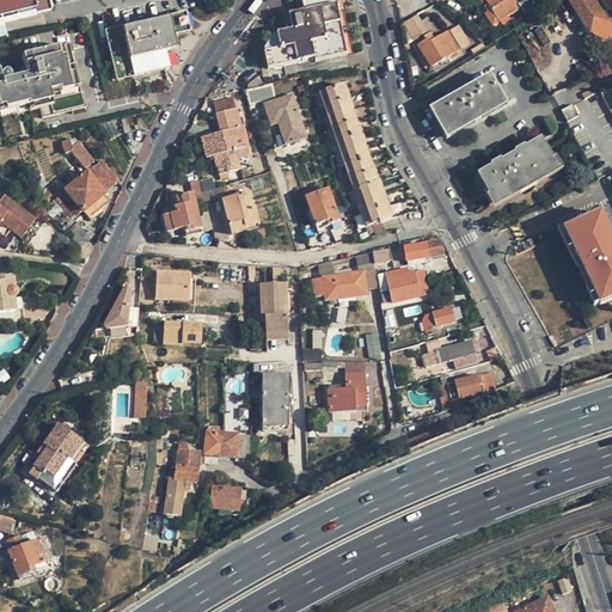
[(0,0),(0,12),(32,6),(31,0),(0,0)]
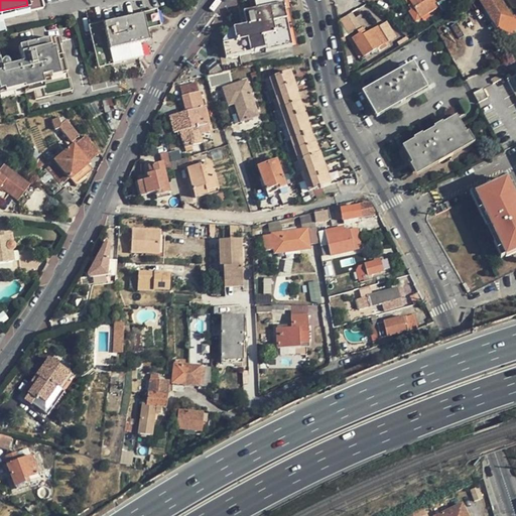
[(0,31),(5,30),(2,18),(42,9),(40,0),(26,0),(27,5),(0,10),(0,31)]
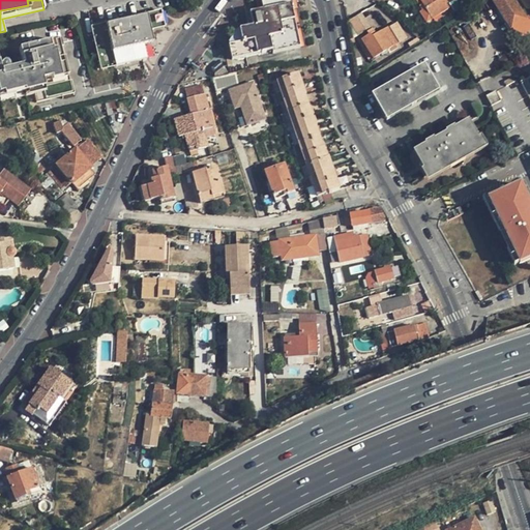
[(238,15),(240,30),(243,43),(246,57),(271,52),(271,55),(300,49),(290,0),(248,0),(251,12),(238,15)]
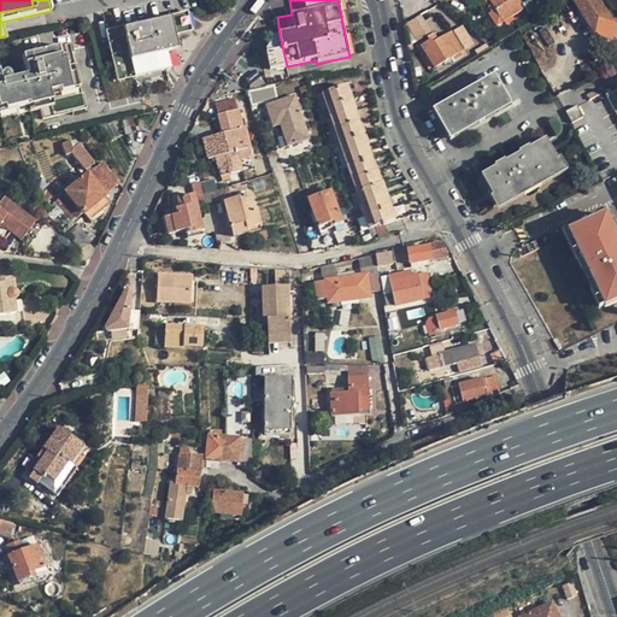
[(489,0),(493,4),(498,12),(493,15),(489,16),(497,28),(521,12),(513,0),(489,0)]
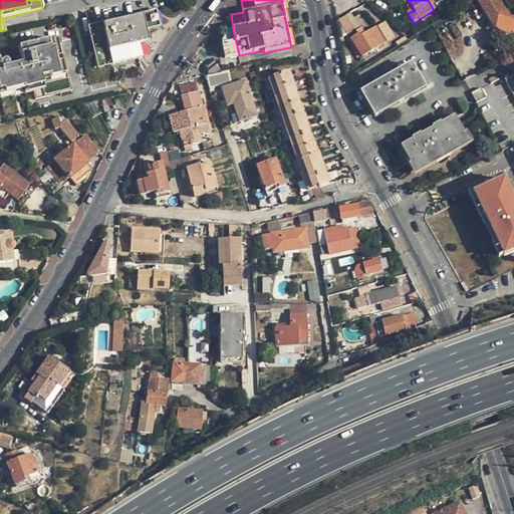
[(513,48),(513,25),(498,0),(477,0),(498,32),(501,30),(513,48)]
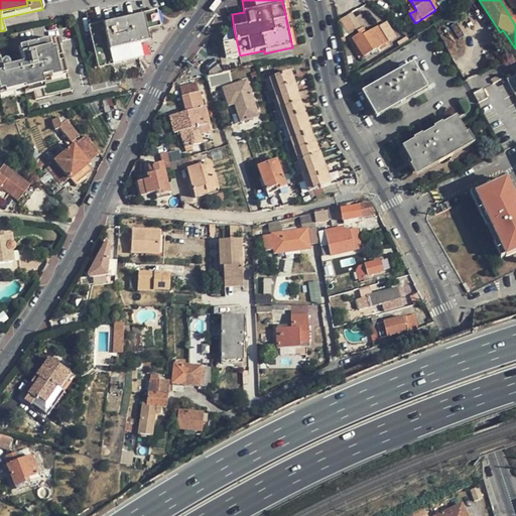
[(408,6),(412,12),(416,10),(412,3),(408,6)]
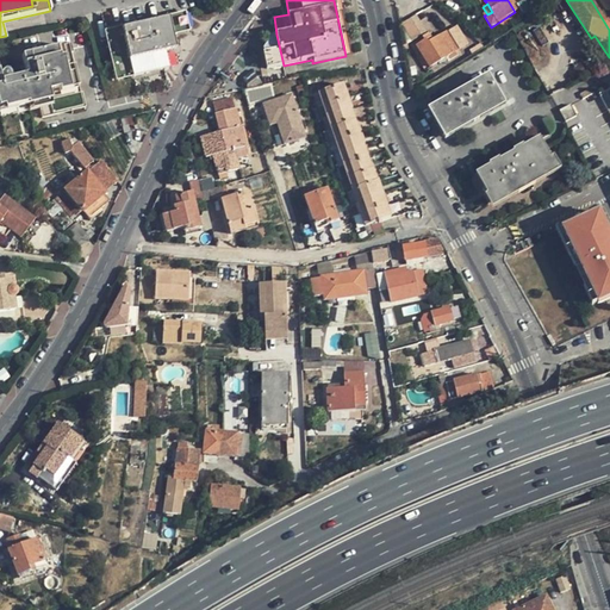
[(528,20),(539,14),(535,10),(526,17),(528,20)]
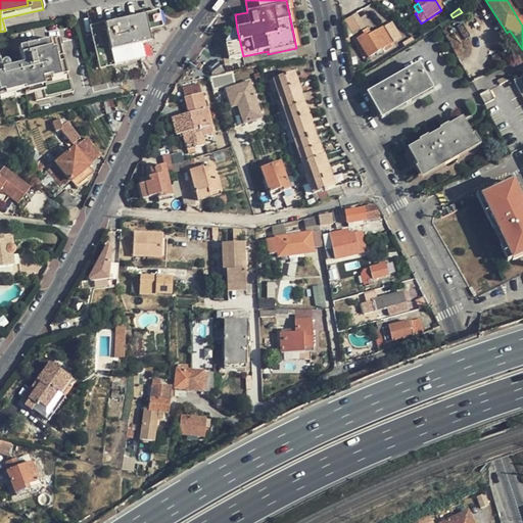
[(91,28),(96,53),(100,67),(140,58),(137,45),(150,42),(147,29),(159,26),(156,11),(91,28)]
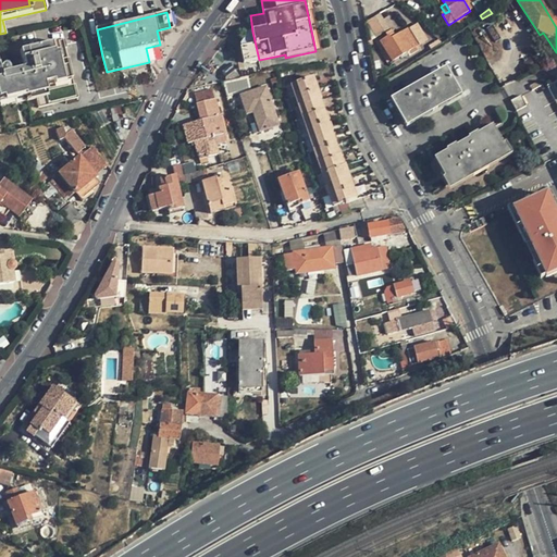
[(386,14),(379,17),(385,31),(393,26),(386,14)]
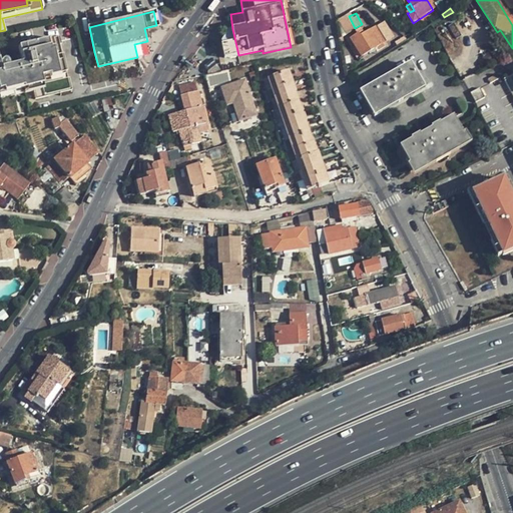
[(384,23),(377,27),(382,36),(385,35),(388,39),(389,40),(392,37),(384,23)]
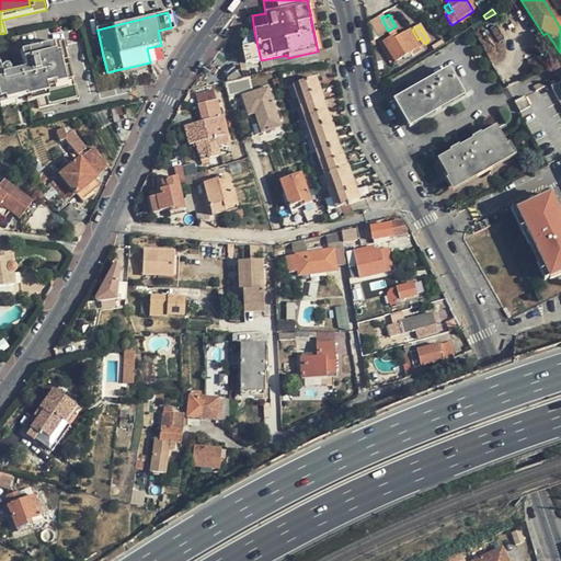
[(395,61),(410,52),(421,45),(424,43),(421,38),(418,39),(412,30),(411,29),(399,36),(393,39),(391,36),(384,42),(395,61)]
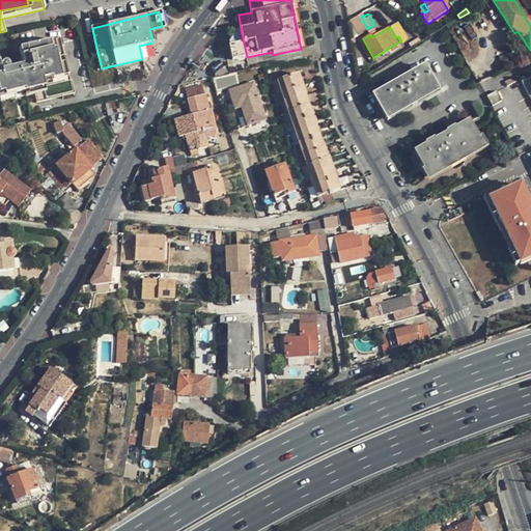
[(228,32),(231,46),(244,44),(241,30),(228,32)]
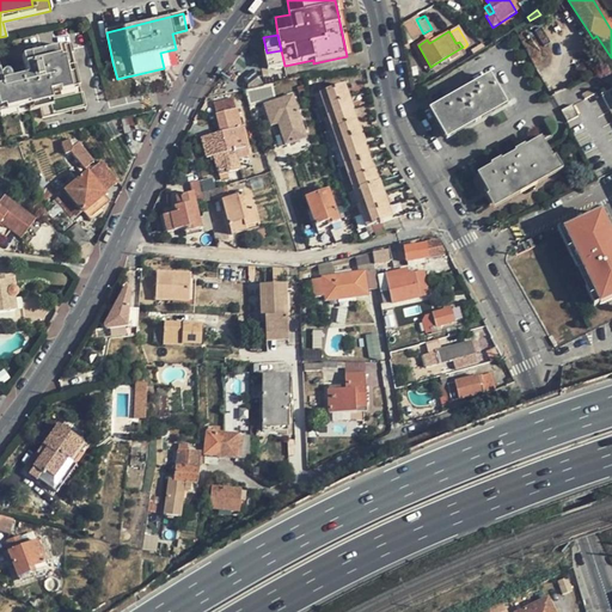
[(17,109),(29,106),(28,104),(40,102),(41,110),(43,117),(86,108),(83,93),(81,93),(79,85),(80,85),(75,65),(74,65),(72,53),(73,53),(71,44),(23,55),(28,80),(4,86),(0,71),(0,108),(16,105),(17,109)]
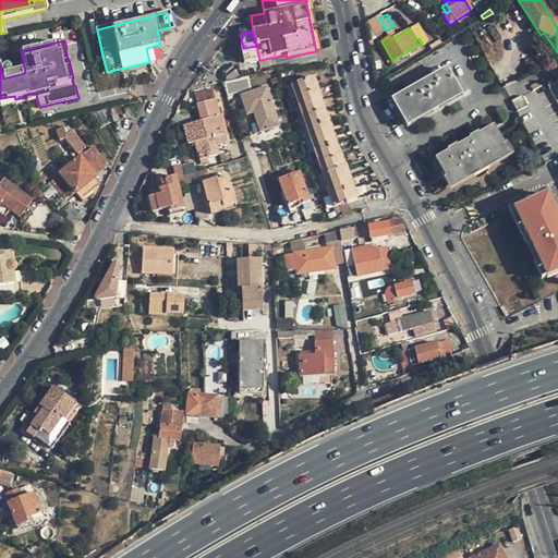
[(420,49),(419,45),(408,51),(410,55),(420,49)]
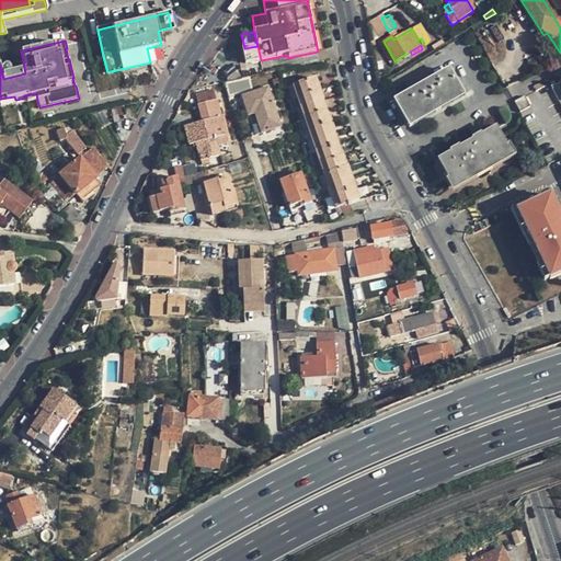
[(258,46),(244,48),(249,77),(263,75),(261,60),(258,46)]
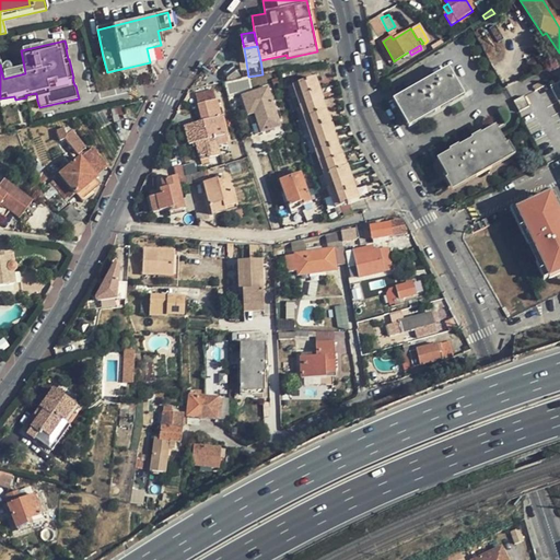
[(447,70),(395,100),(410,125),(422,118),(420,114),(447,98),(450,104),(462,96),(447,70)]
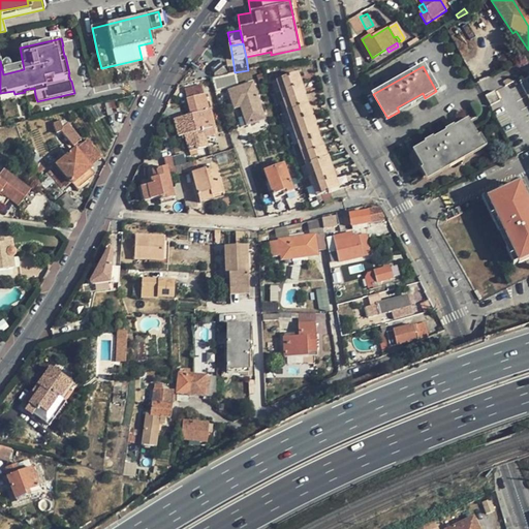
[(280,92),(302,84),(298,73),(276,81),(280,92)]
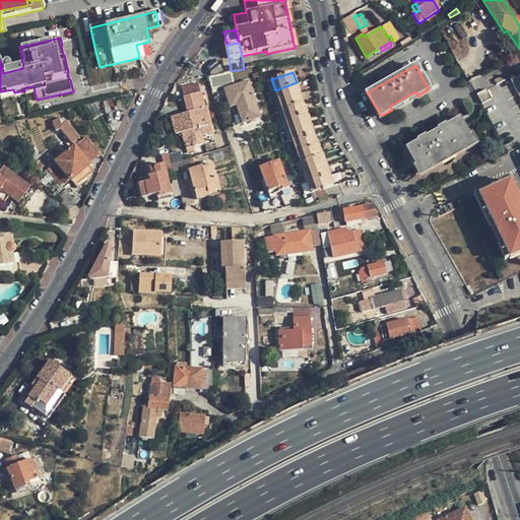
[(249,81),(225,89),(232,107),(237,105),(243,123),(255,119),(254,115),(260,113),(249,81)]
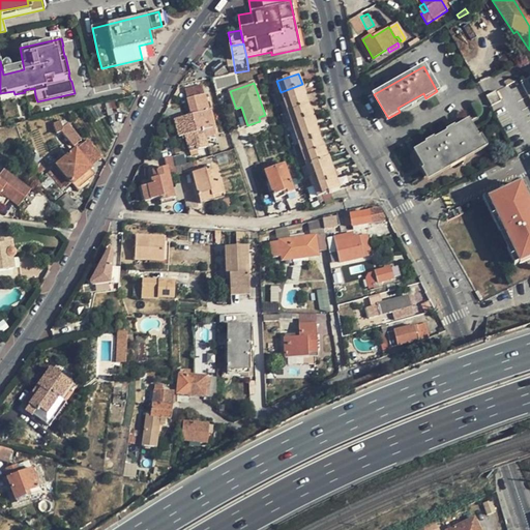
[(281,92),(284,102),(305,95),(306,95),(302,84),(281,92)]
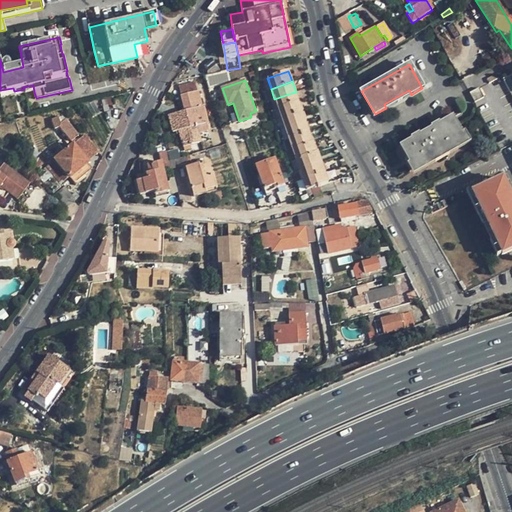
[(179,86),(185,111),(190,128),(198,126),(200,133),(208,130),(195,83),(179,86)]
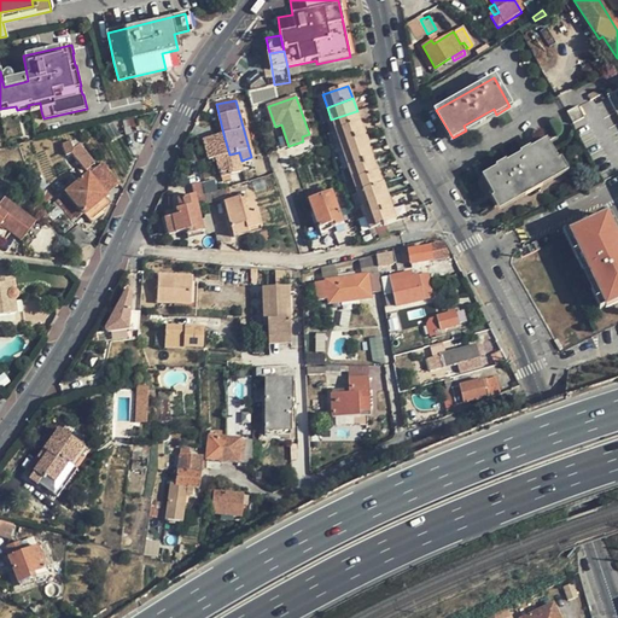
[(30,114),(41,111),(40,103),(28,105),(29,108),(30,114)]
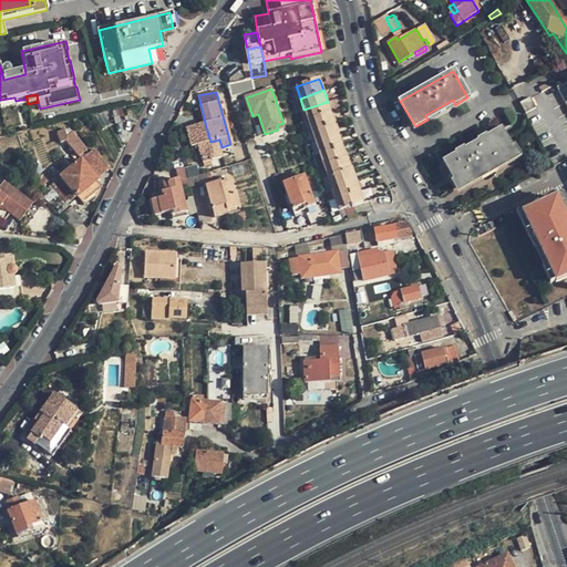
[(529,101),(521,105),(526,114),(535,110),(529,101)]
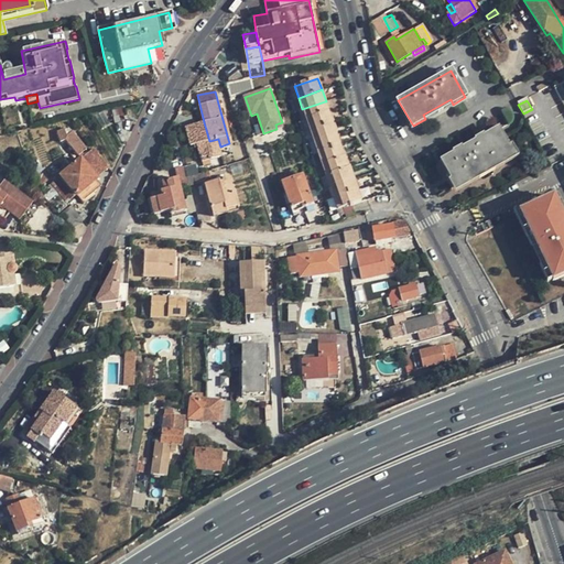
[(302,109),(306,120),(328,112),(325,101),(302,109)]
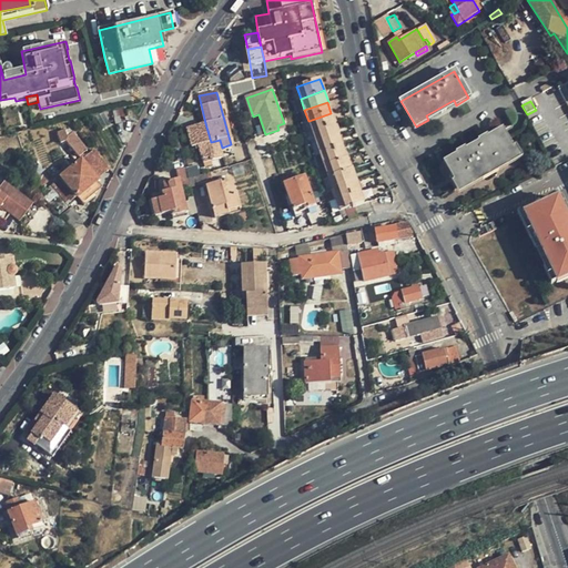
[(308,121),(313,132),(335,124),(331,113),(308,121)]
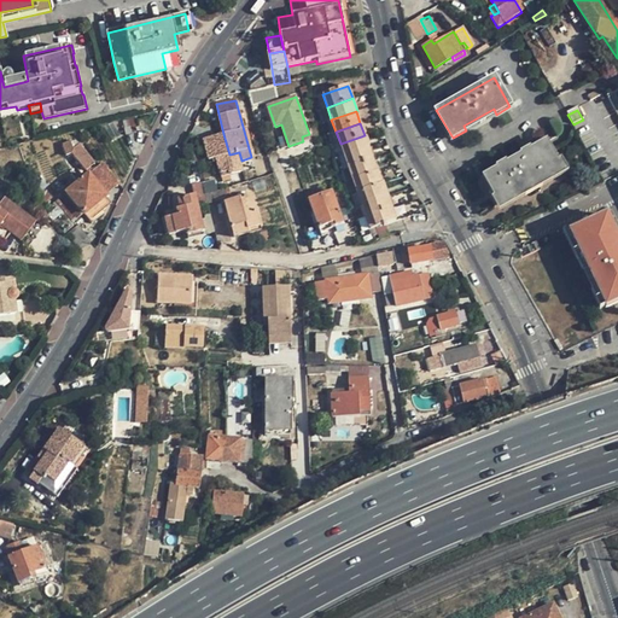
[(216,158),(220,173),(229,170),(231,175),(244,172),(242,161),(239,152),(229,155),(223,134),(203,139),(209,159),(216,158)]
